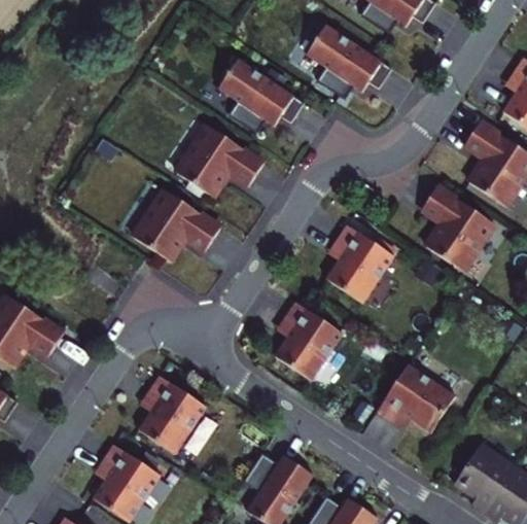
[(370,0),(372,1),(362,14),(391,33),(399,20),(408,26),(415,15),(424,23),(437,3),(432,0),(370,0)]
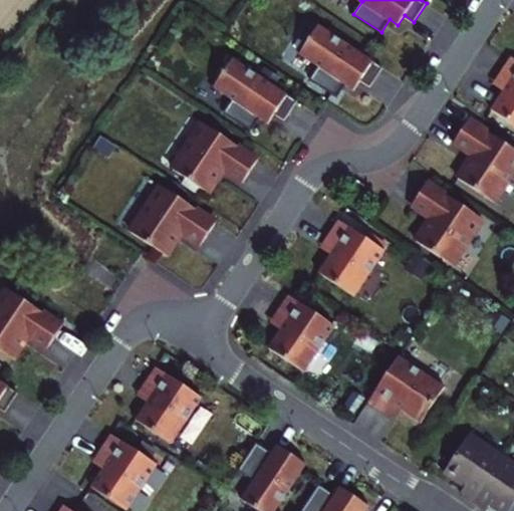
[(319,24),(301,52),(319,65),(311,77),(338,96),(346,83),(355,88),(361,79),(370,85),(383,67),(319,24)]
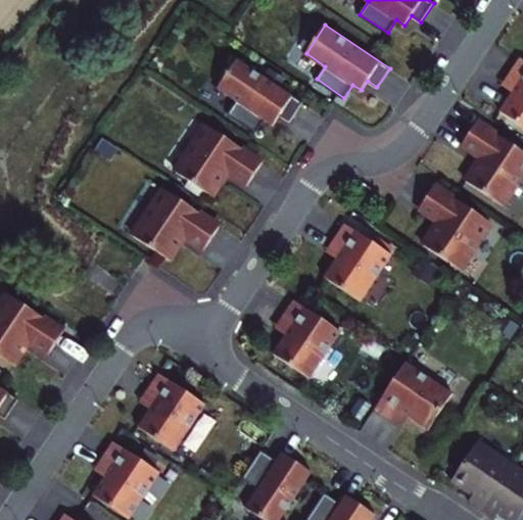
[(522,58),(521,57),(507,79),(517,86),(512,93),(501,110),(522,125),(522,58)]
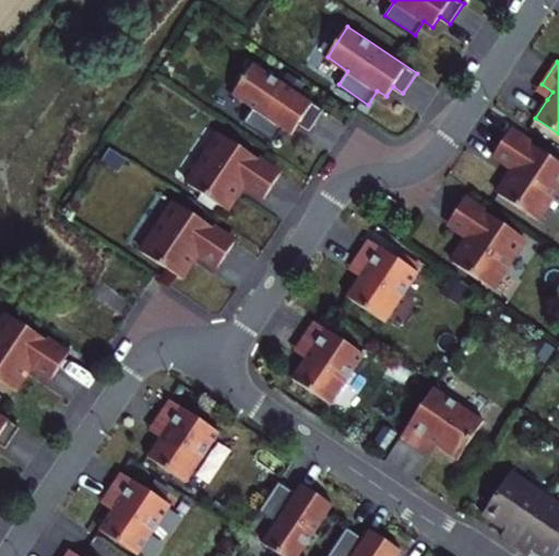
[(254,62),(234,94),(254,107),(245,120),(275,140),(284,127),(293,133),(300,122),(310,129),(324,109),(254,62)]
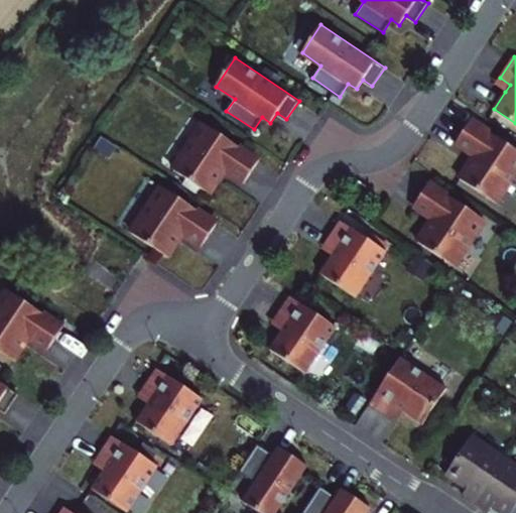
[(500,78),(495,85),(505,92),(510,85),(500,78)]
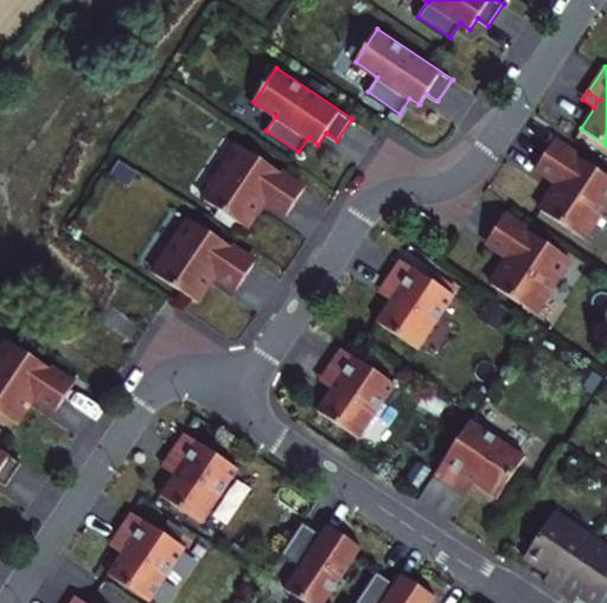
[(582,153),(557,138),(555,140),(580,156),(582,153)]
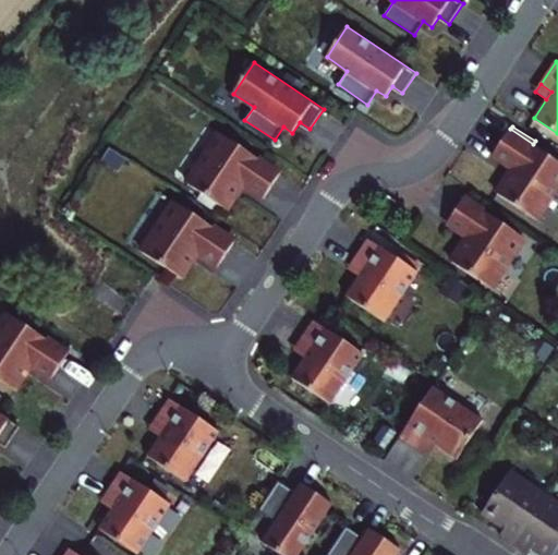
[(536,219),(557,186),(557,161),(533,144),(510,129),(494,154),(514,168),(497,193),(536,219)]
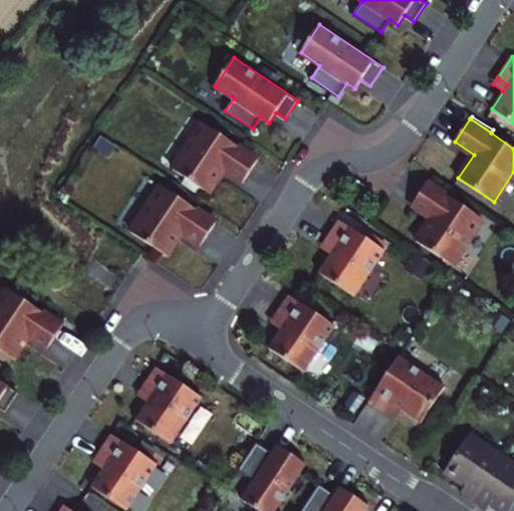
[(203,121),(173,168),(209,192),(224,169),(243,182),(259,159),(238,145),(203,121)]
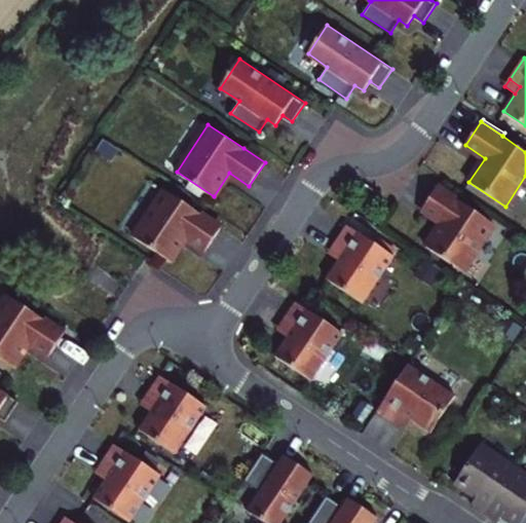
[(243,148),(265,162),(266,159),(246,145),(243,148)]
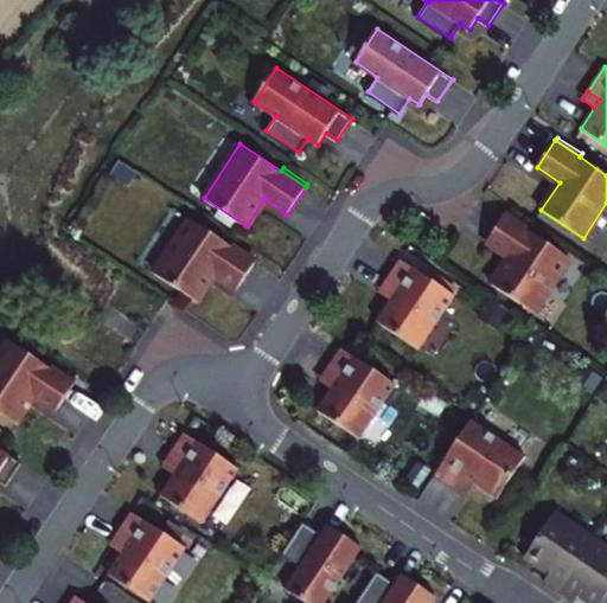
[(560,183),(537,167),(535,171),(554,184),(537,207),(541,210),(560,183)]
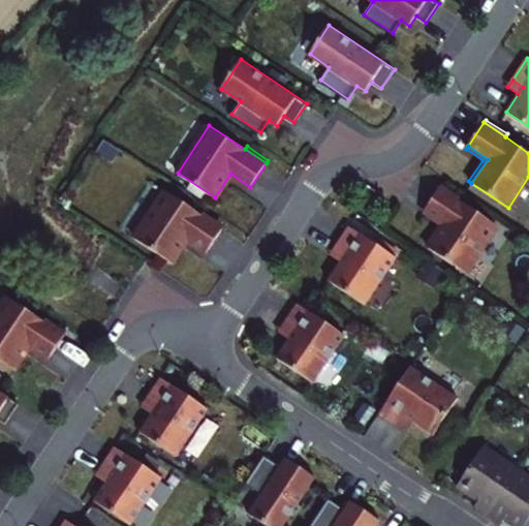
[(230,174),(215,197),(218,199),(231,179),(248,190),(250,187),(230,174)]
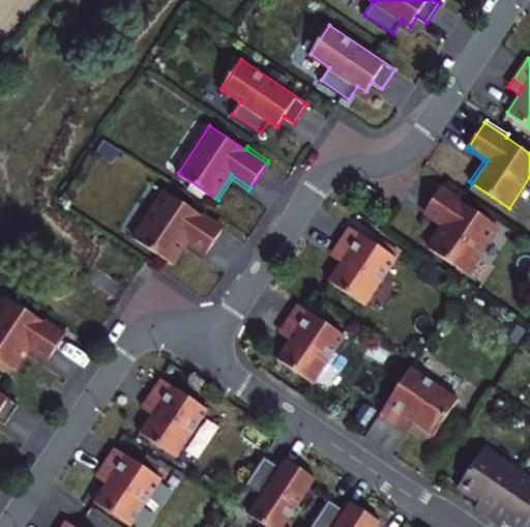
[(465,199),(443,184),(441,187),(463,202),(465,199)]
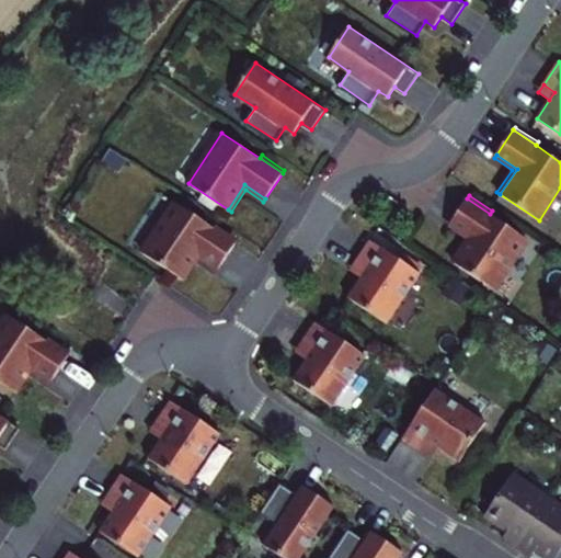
[(493,289),(527,238),(490,214),(467,198),(450,224),(471,237),(454,262),(493,289)]
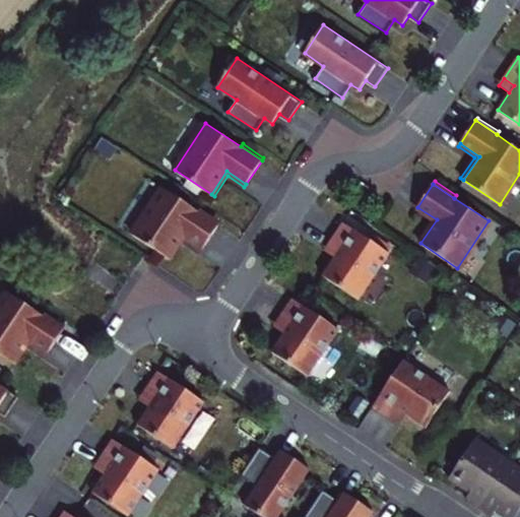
[(164,187),(132,233),(169,257),(184,234),(203,247),(219,223),(198,209),(164,187)]
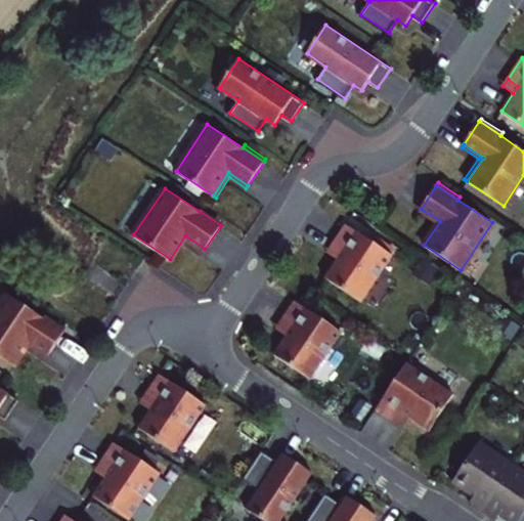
[(200,211),(221,225),(223,223),(202,209),(200,211)]
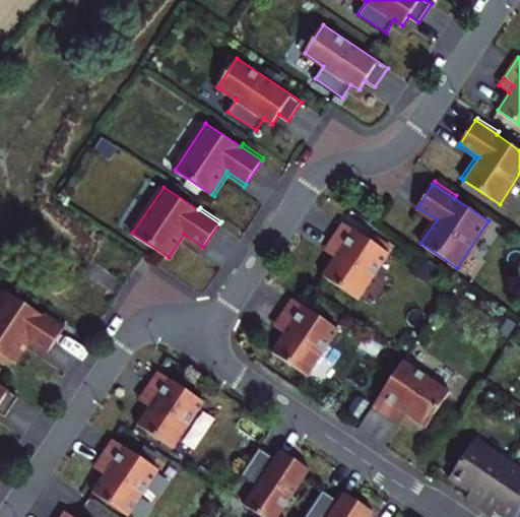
[(437,219),(417,207),(415,209),(432,221),(418,242),(420,243),(437,219)]
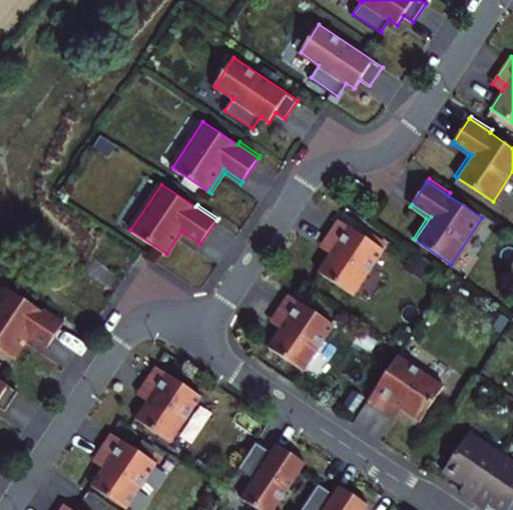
[(363,234),(339,218),(325,239),(335,246),(331,253),(319,271),(354,295),(384,249),(382,247),(363,234)]
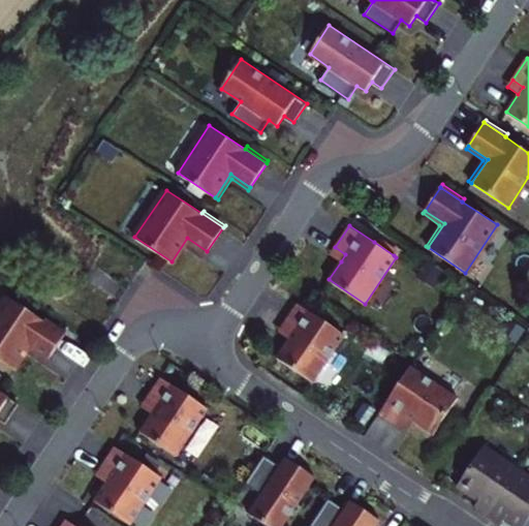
[(187,238),(172,261),(175,265),(188,243),(205,254),(207,251),(187,238)]
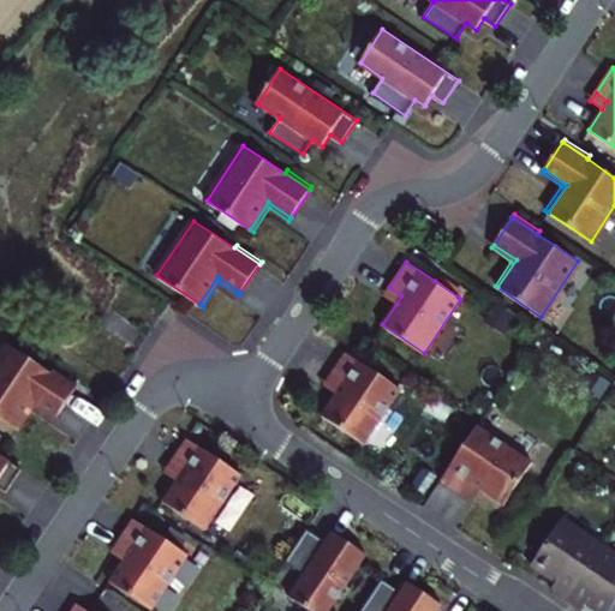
[(435,281),(458,297),(461,293),(437,276),(435,281)]
